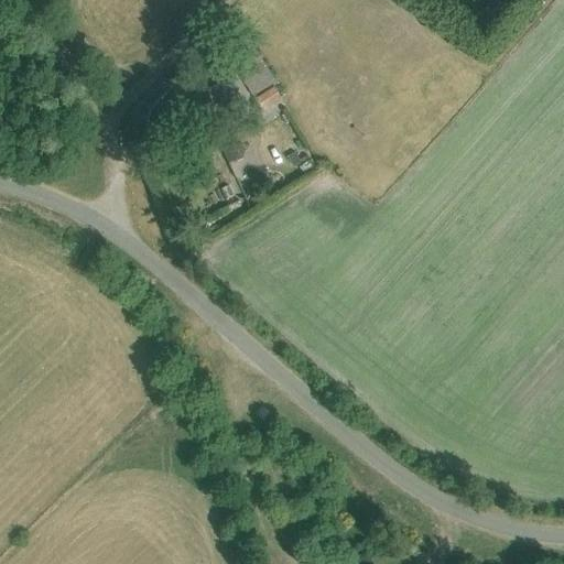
[(249,68),(245,76),(247,79),(243,82),(253,98),(275,84),(267,68),(256,51),(255,49),(246,55),(253,65),(249,68)]
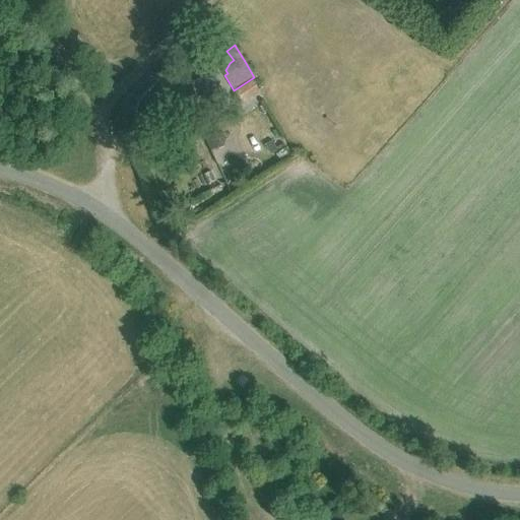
[(223,73),(230,63),(205,50),(200,59),(223,73)]
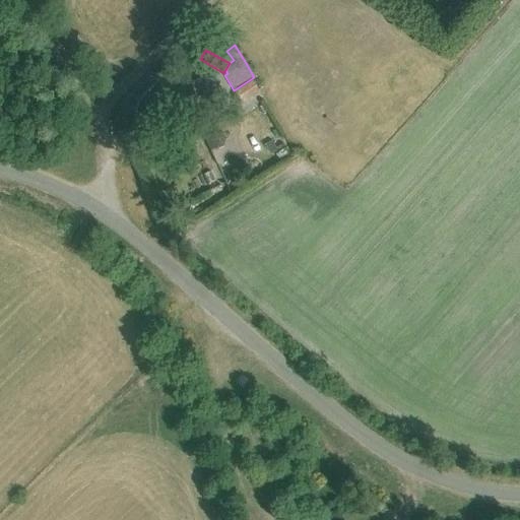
[(200,105),(197,98),(219,88),(213,74),(183,86),(184,89),(166,96),(174,116),(200,105)]
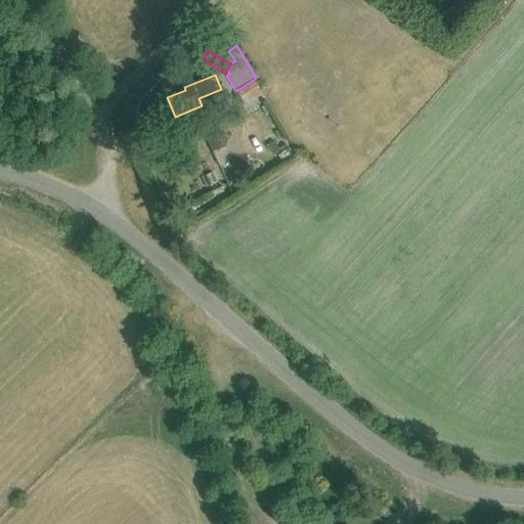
[(261,93),(254,82),(236,93),(244,104),(261,93)]
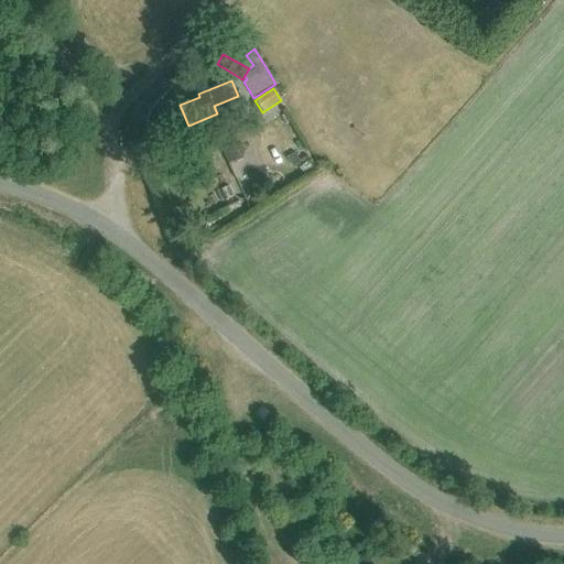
[(246,153),(241,144),(228,150),(234,163),(243,159),(246,153)]
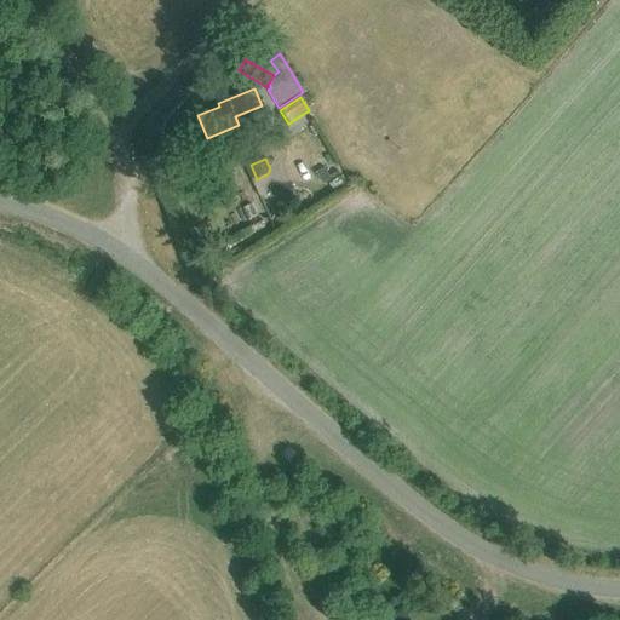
[(316,173),(322,183),(331,177),(325,168),(316,173)]
